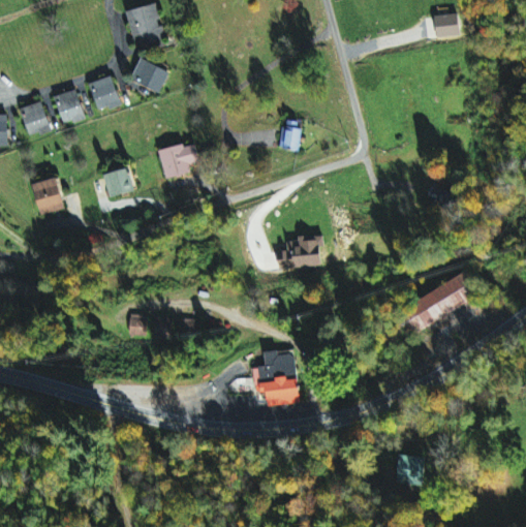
[(124,11),(136,53),(166,43),(154,2),(124,11)]
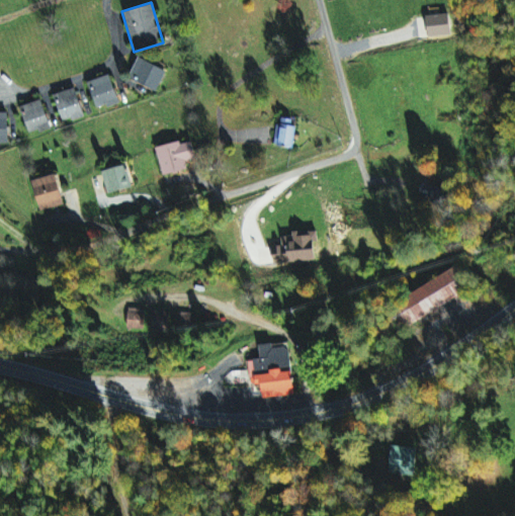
[(449,34),(449,14),(426,14),(426,35),(449,34)]
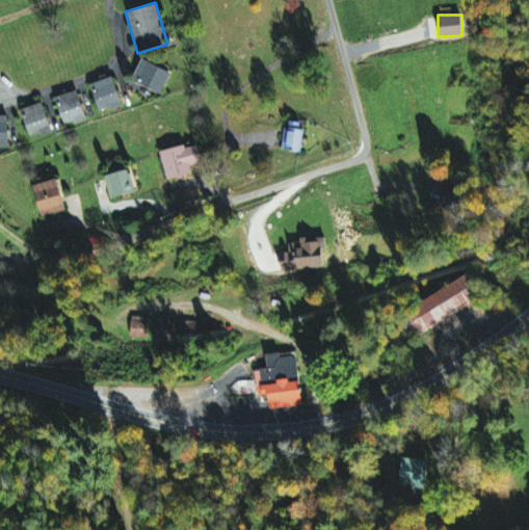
[(160,93),(169,72),(140,58),(131,79),(160,93)]
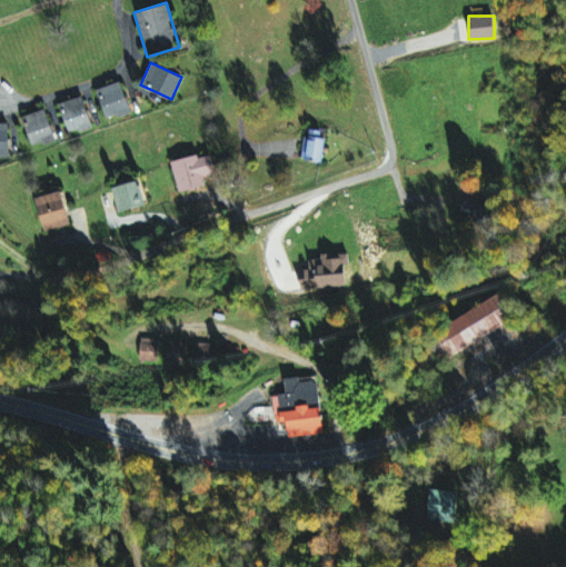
[(129,110),(119,81),(95,90),(106,120),(129,110)]
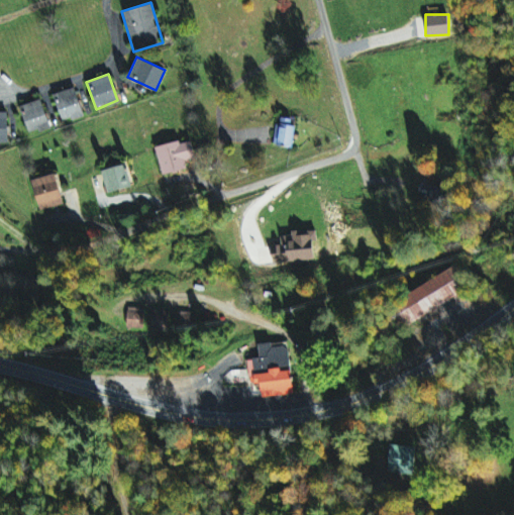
[(61,121),(82,114),(73,87),(52,94),(61,121)]
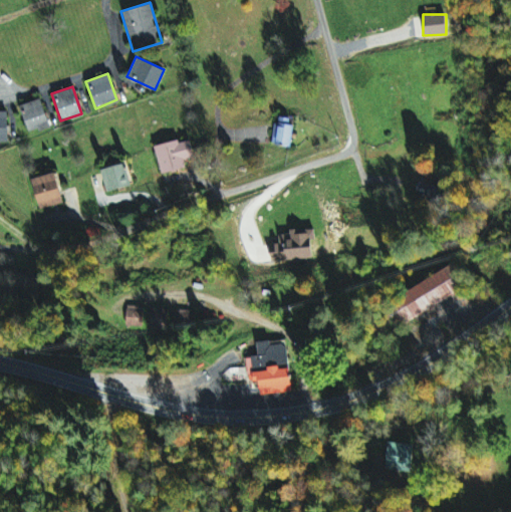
[(47,125),(40,98),(19,104),(26,132),(47,125)]
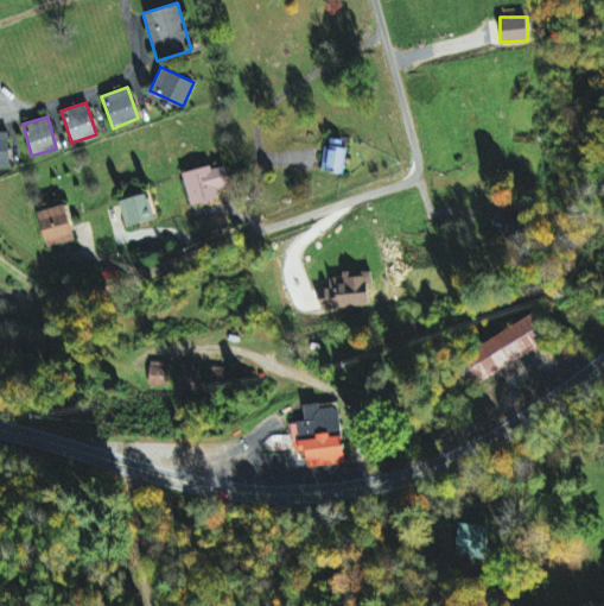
[(323,170),(339,174),(347,140),(329,138),(323,170)]
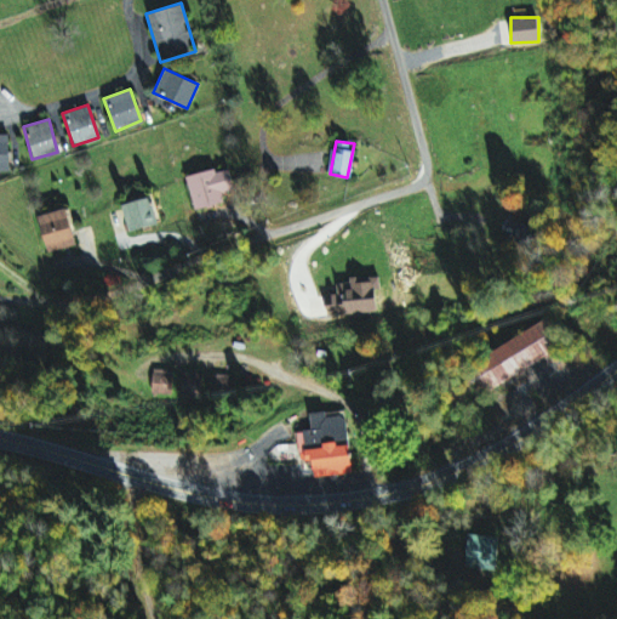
[(193,210),(224,204),(216,169),(184,176),(193,210)]
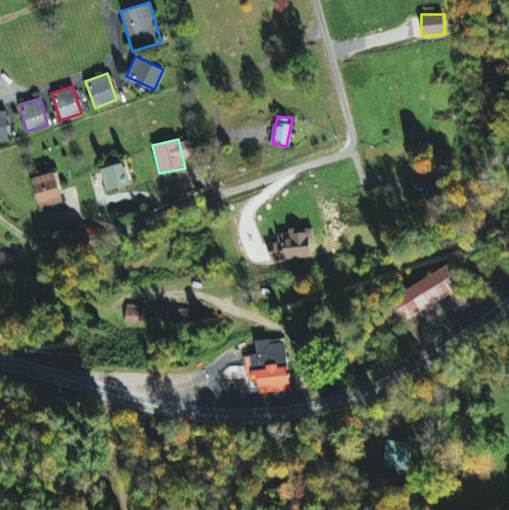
[(99,169),(105,191),(128,184),(122,162),(99,169)]
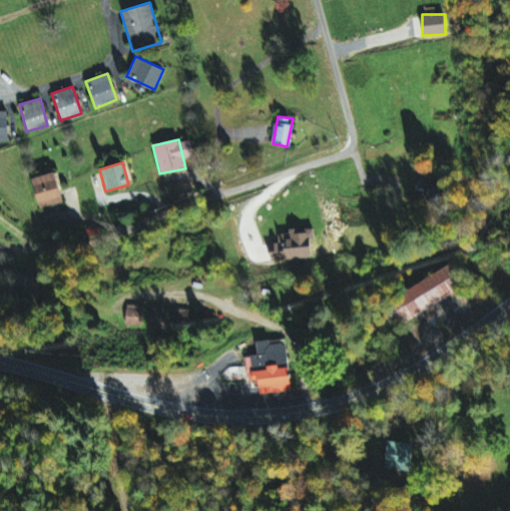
[(38,208),(62,201),(54,171),(30,178),(38,208)]
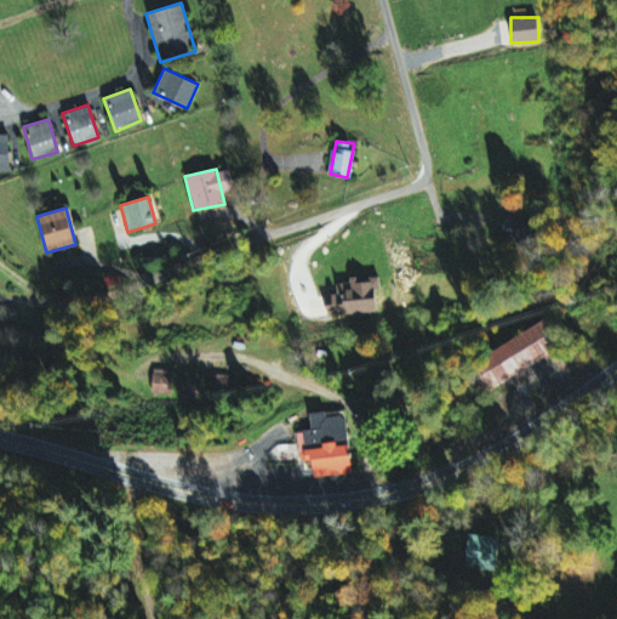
[(556,350),(542,323),(464,368),(480,395),(556,350)]
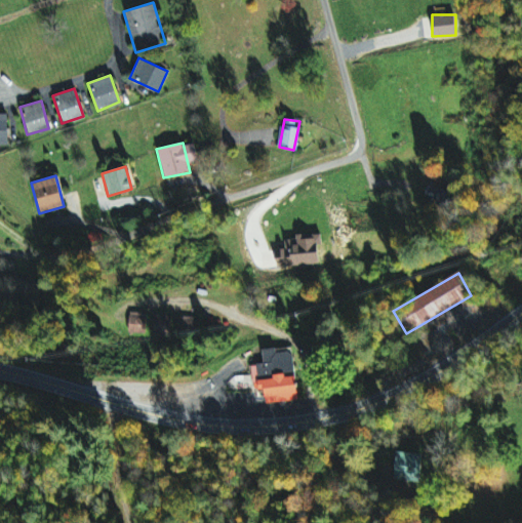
[(144,333),(145,312),(127,312),(127,332),(144,333)]
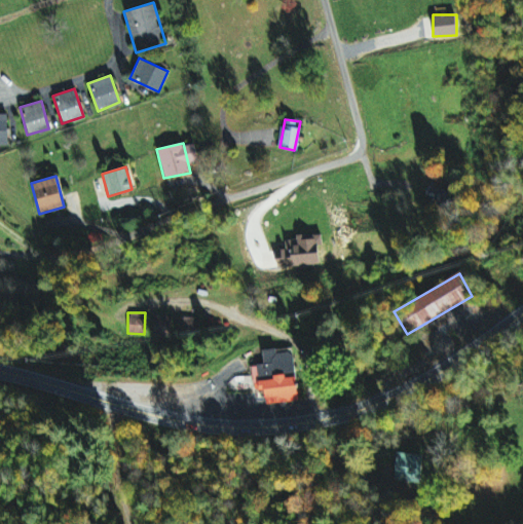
[(153,314),(152,334),(196,336),(197,316),(173,315),(153,314)]
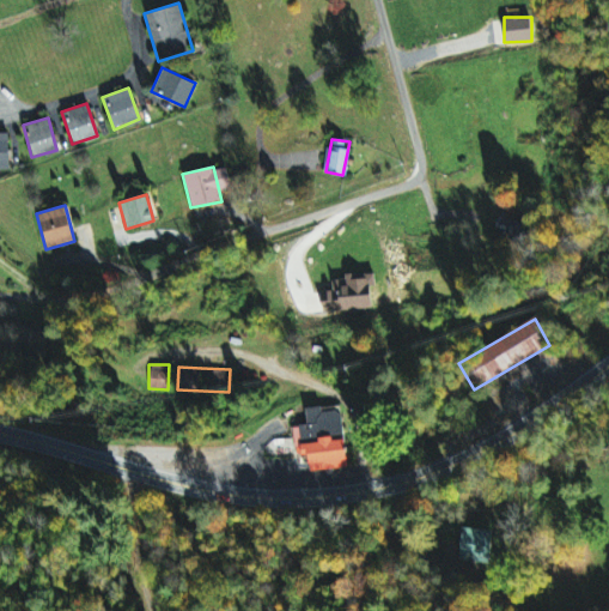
[(347,467),(345,437),(342,437),(341,418),(340,418),(340,410),(321,411),(321,406),(305,407),(306,425),(292,427),(294,455),(308,454),(309,471),(347,467)]
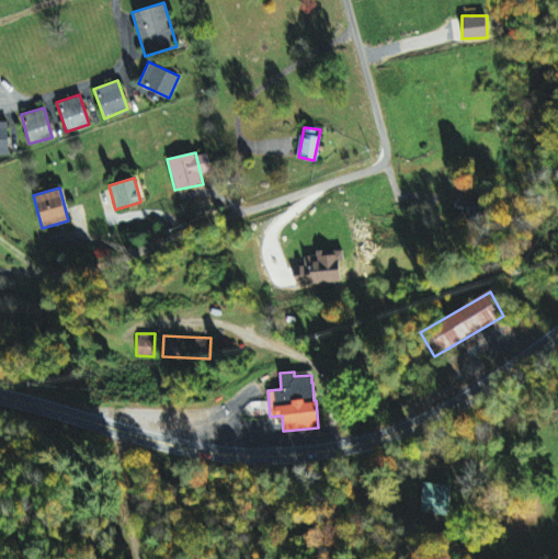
[(448,483),(421,482),(420,513),(447,514),(448,483)]
